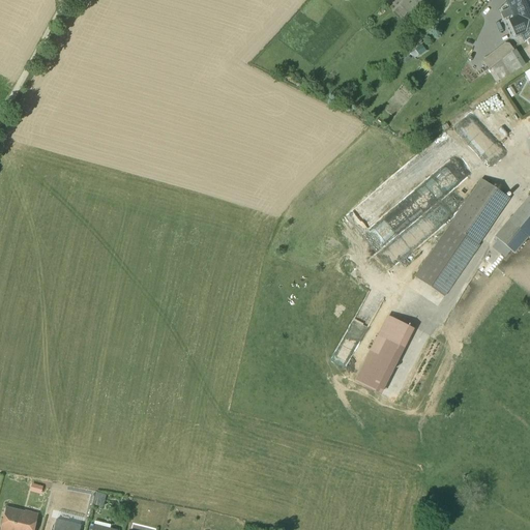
[(511,18),(529,8),(529,0),(506,0),(505,2),(508,9),(500,13),(503,20),(511,17),(511,18)]
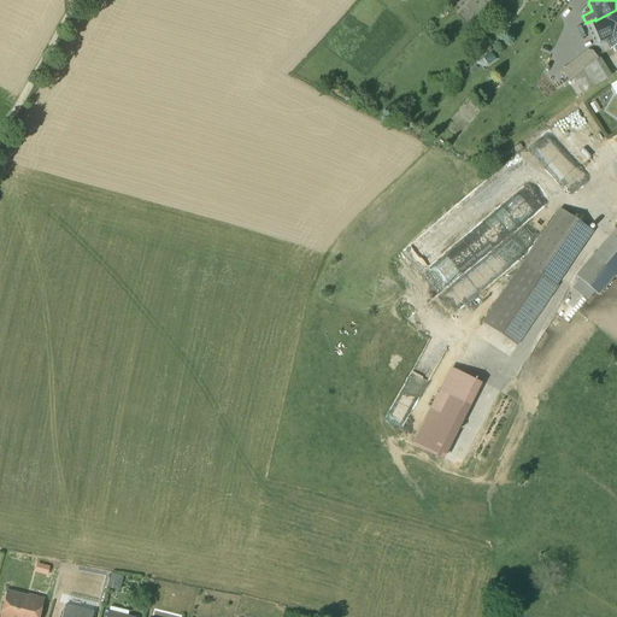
[(595,19),(586,23),(594,43),(605,39),(610,50),(615,46),(616,43),(616,10),(595,21),(595,19)]
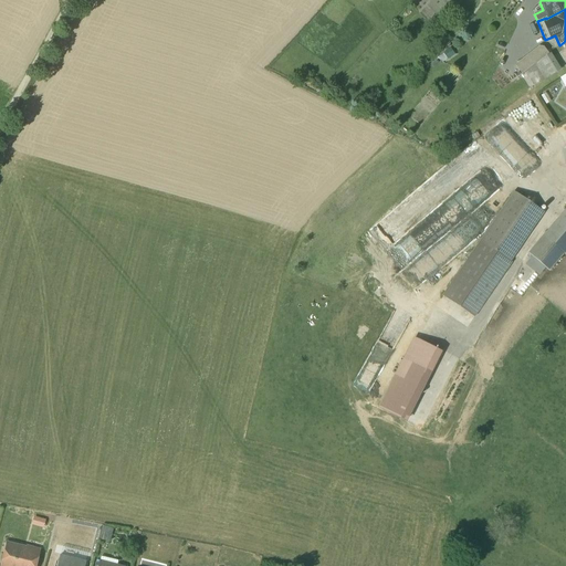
[(535,85),(561,70),(549,53),(526,71),(535,85)]
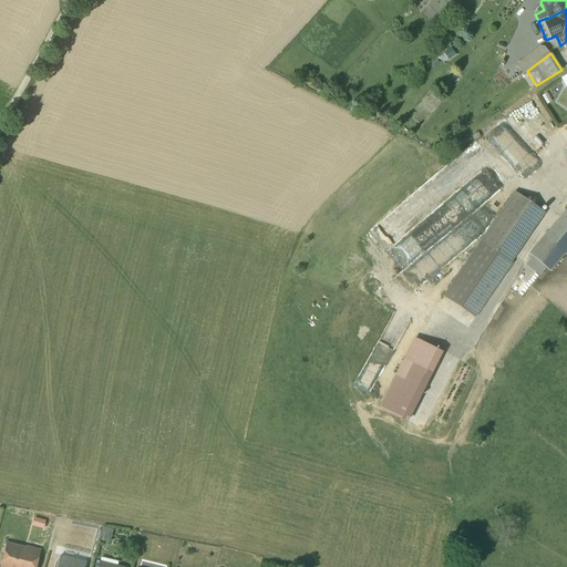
[(515,193),(481,241),(511,263),(511,261),(544,213),(515,193)]
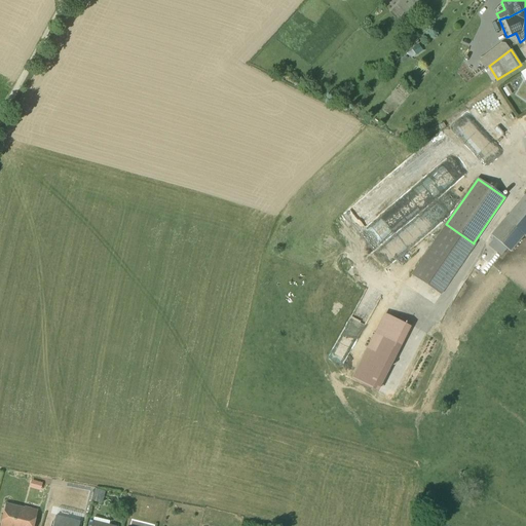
[(525,193),(491,235),(512,252),(525,236),(525,193)]
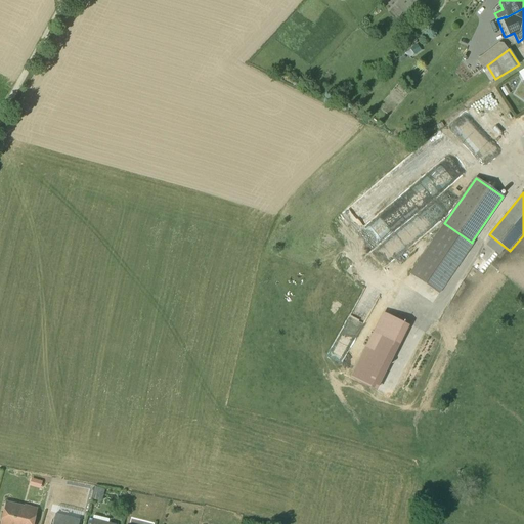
[(472,243),(444,223),(409,274),(439,294),(474,243),(472,242),(472,243)]
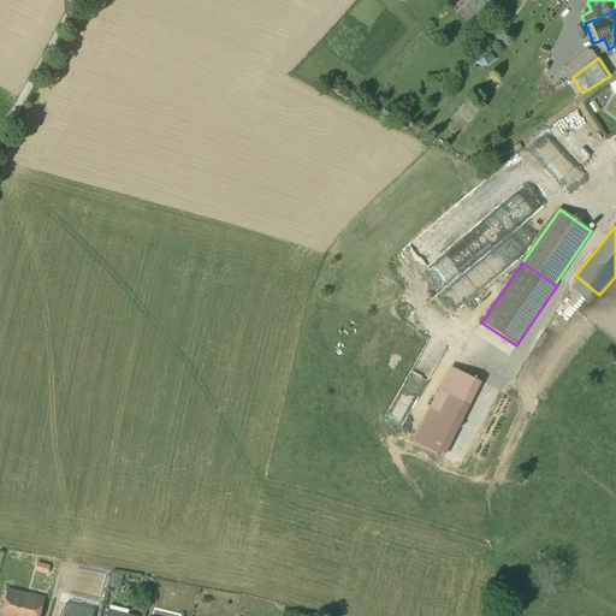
[(479,381),(451,367),(413,444),(440,457),(479,381)]
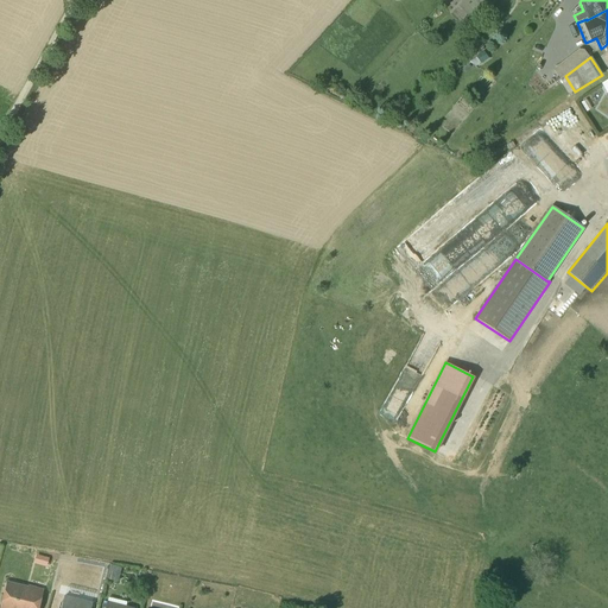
[(107,564),(105,578),(115,581),(119,568),(107,564)]
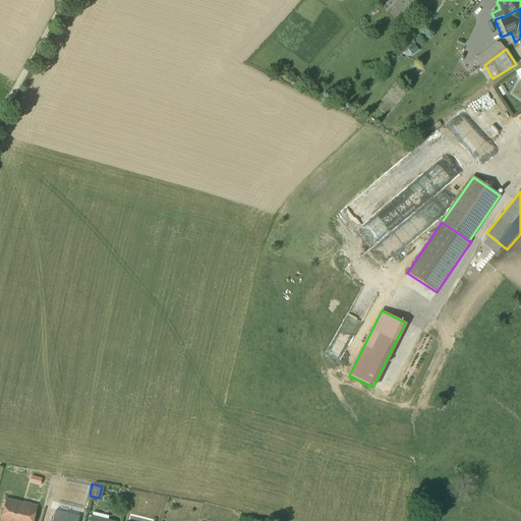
[(25,508),(7,503),(2,520),(33,520),(36,508),(26,505),(25,508)]
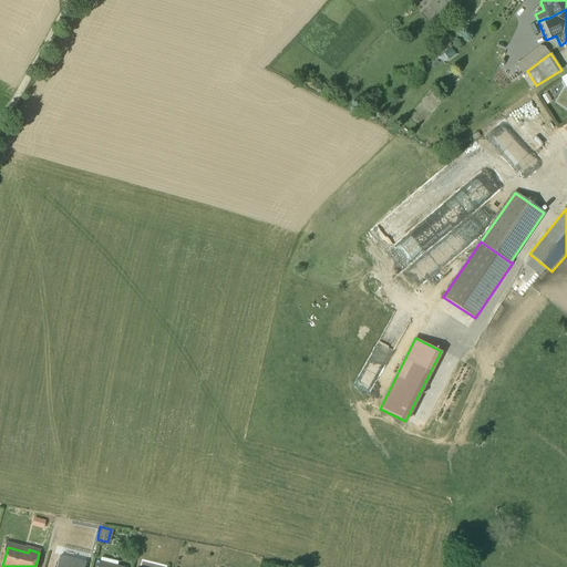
[(84,566),(86,564),(60,557),(58,566),(84,566)]
